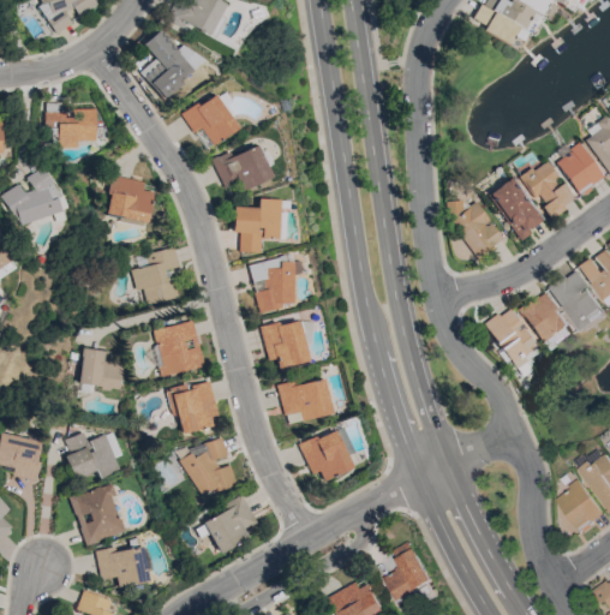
[(40,0),(43,11),(60,35),(73,25),(81,18),(99,5),(97,1),(96,0),(40,0)]
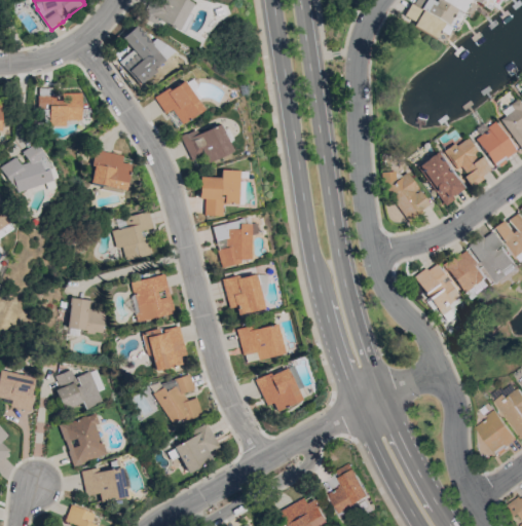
[(195,2),(191,0),(165,0),(164,2),(160,0),(157,0),(149,20),(159,24),(160,21),(183,30),(195,2)]
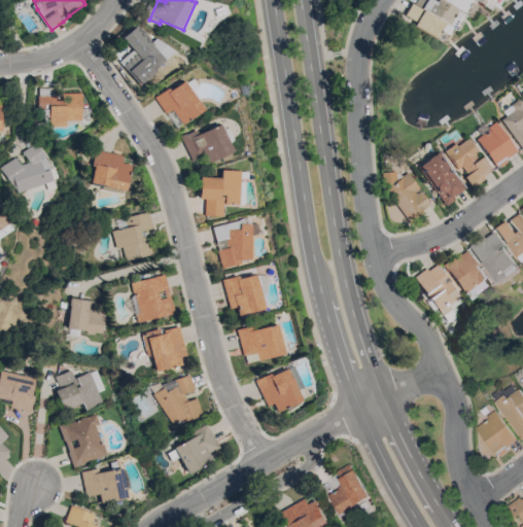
[(416,0),(406,21),(439,38),(447,23),(451,25),(459,8),(466,12),(472,0),(479,0),(484,2),(485,0),(416,0)]
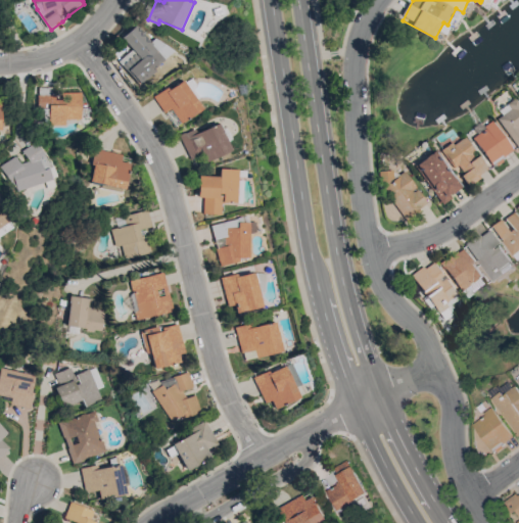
[(126,41),(135,50),(122,64),(139,81),(163,54),(137,29),(126,41)]
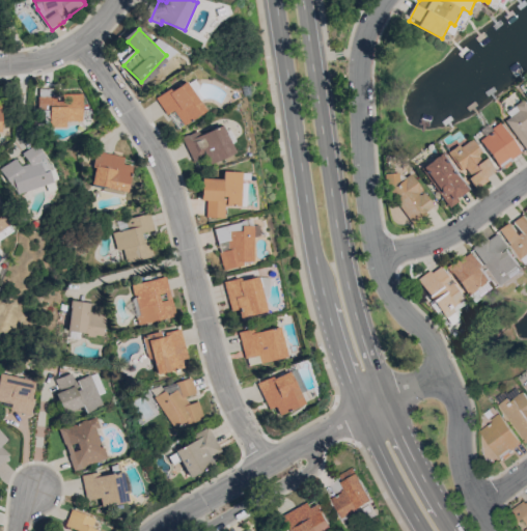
[(159,96),(168,114),(176,110),(185,124),(206,112),(190,81),(172,90),(171,89),(159,96)]
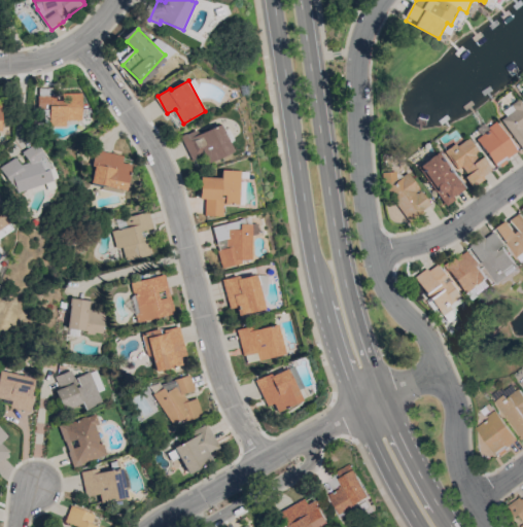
[(68,126),(68,120),(83,119),(82,93),(60,93),(60,94),(40,94),(40,106),(51,106),(51,126),(68,126)]
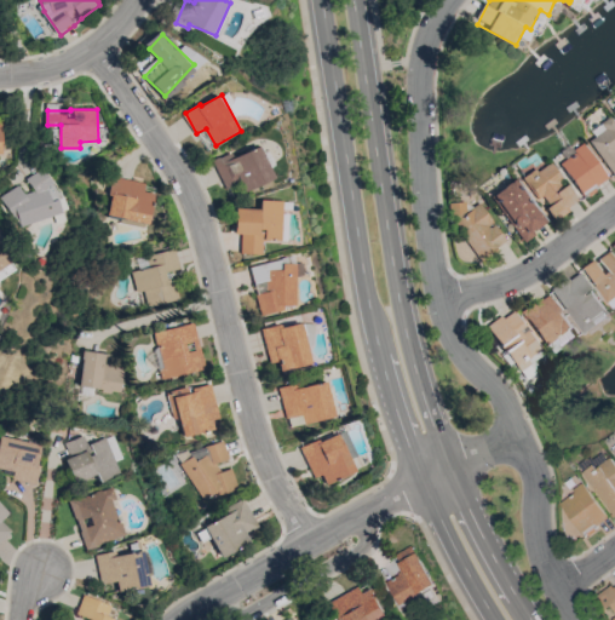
[(614,118),(588,136),(614,173),(614,118)]
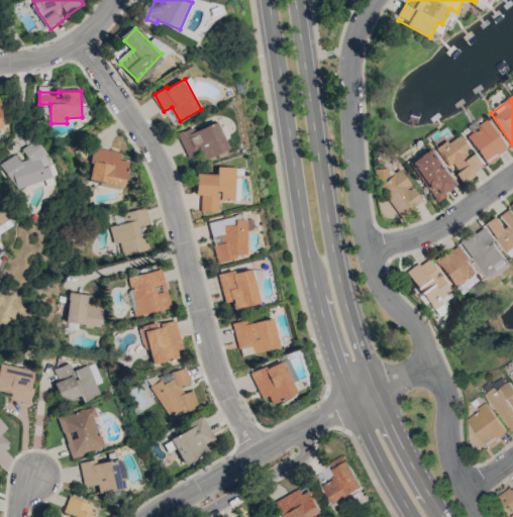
[(480,126),(481,128),(469,136),(488,164),(509,148),(490,120),(480,126)]
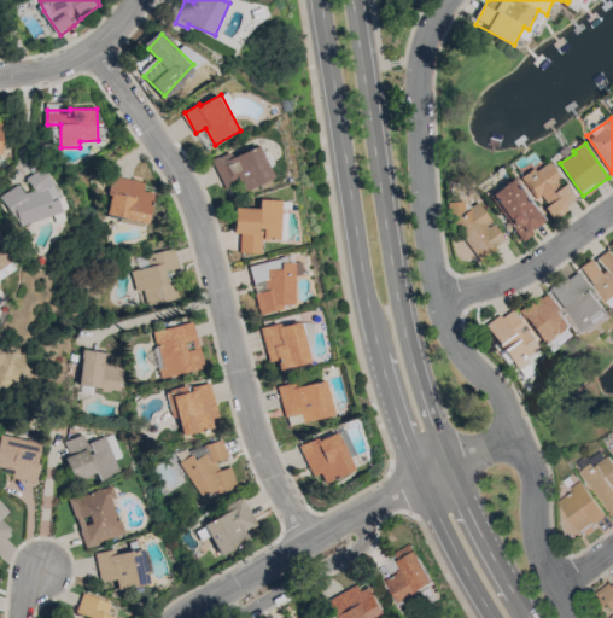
[(215,159),(227,187),(241,181),(245,191),(274,179),(261,145),(235,156),(233,152),(215,159)]
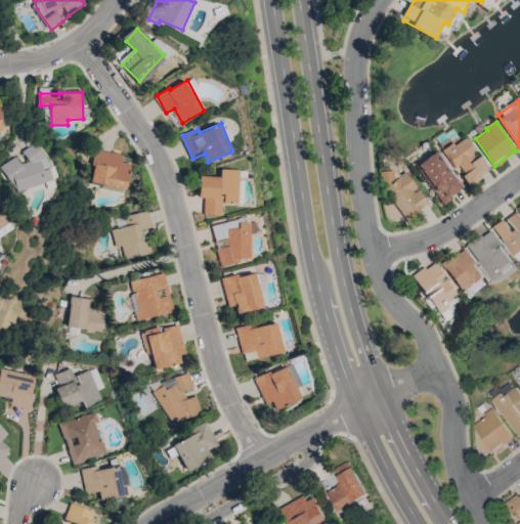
[(470,185),(491,171),(468,136),(456,145),(453,142),(444,148),(470,185)]
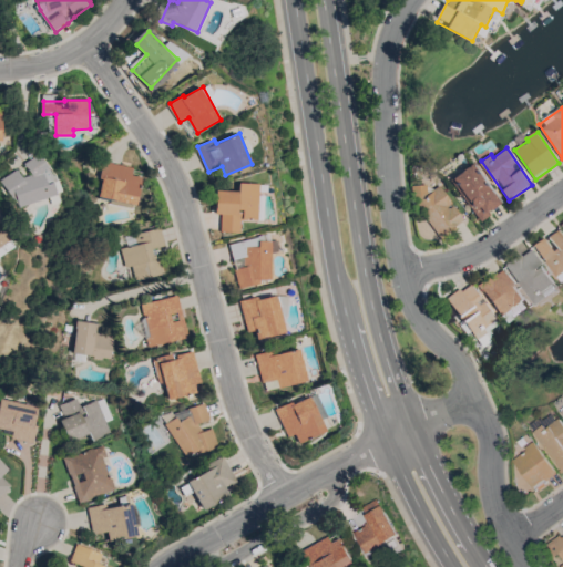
[(28,161),(32,175),(23,178),(21,172),(8,176),(19,208),(61,194),(47,154),(28,161)]
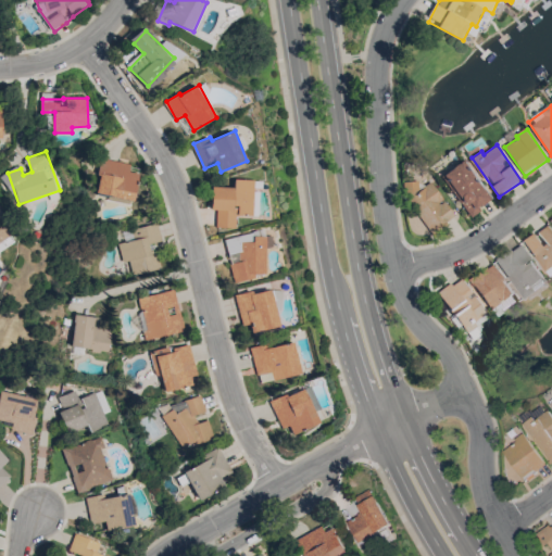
[(99,194),(136,200),(140,173),(132,172),(133,163),(104,159),(99,194)]
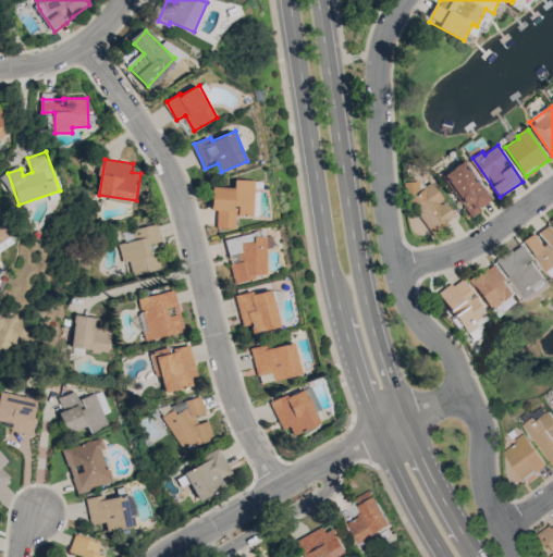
[(444,175),(474,218),(484,210),(481,207),(491,200),(465,161),(444,175)]
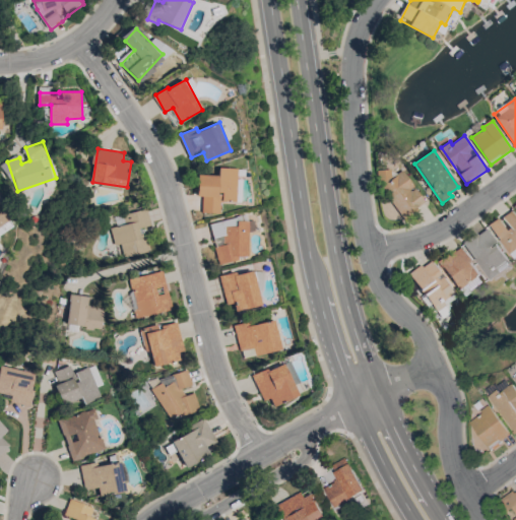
[(218,175),(199,175),(198,196),(203,196),(203,212),(220,213),(221,201),(237,201),(238,169),(218,168),(218,175)]
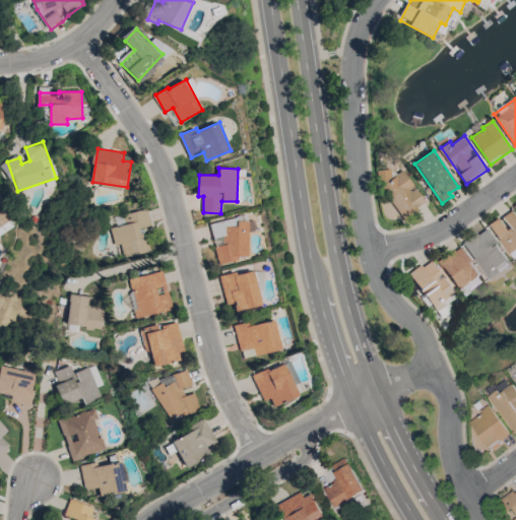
[(428,202),(404,171),(395,177),(388,168),(376,177),(406,217),(428,202)]
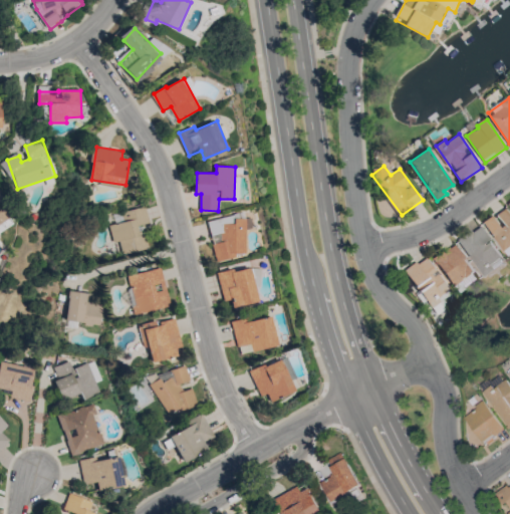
[(0,225),(14,217),(0,195),(0,225)]
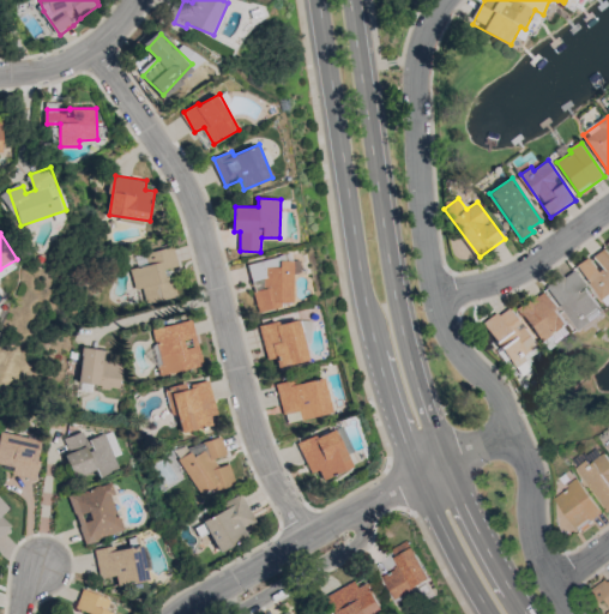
[(180,298),(174,271),(182,270),(178,247),(150,253),(152,265),(133,269),(138,290),(146,289),(149,304),(180,298)]
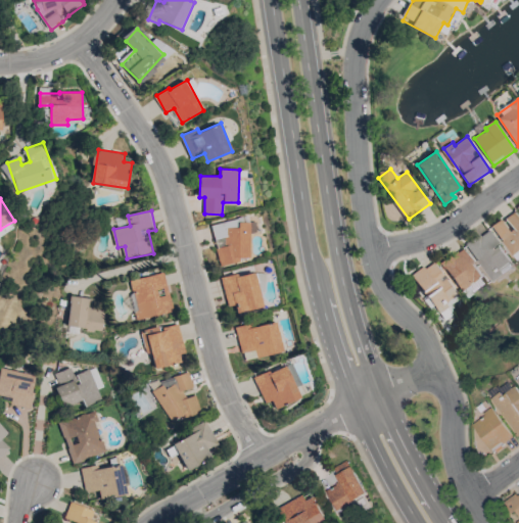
[(518,215),(516,211),(505,221),(504,218),(493,226),(518,260),(518,215)]
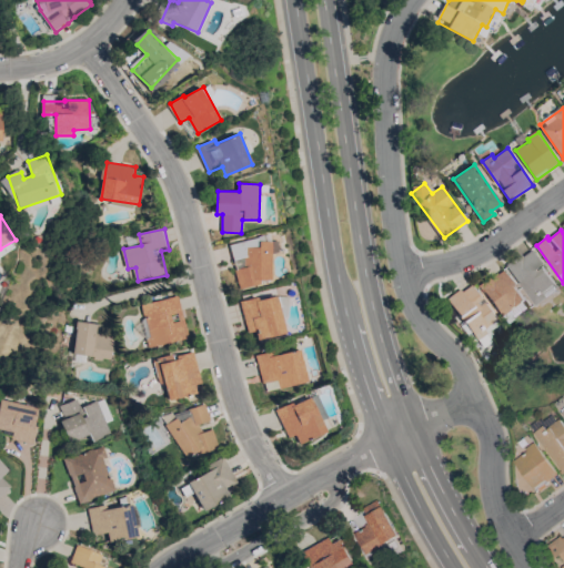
[(232,242),(233,259),(244,259),(245,269),(238,269),(239,286),(261,286),(261,280),(272,280),(272,253),(279,253),(278,240),(232,242)]
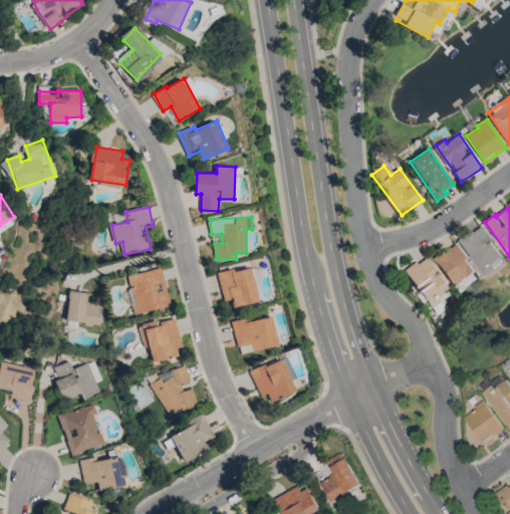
[(507,263),(484,225),(461,239),(484,277),(507,263)]
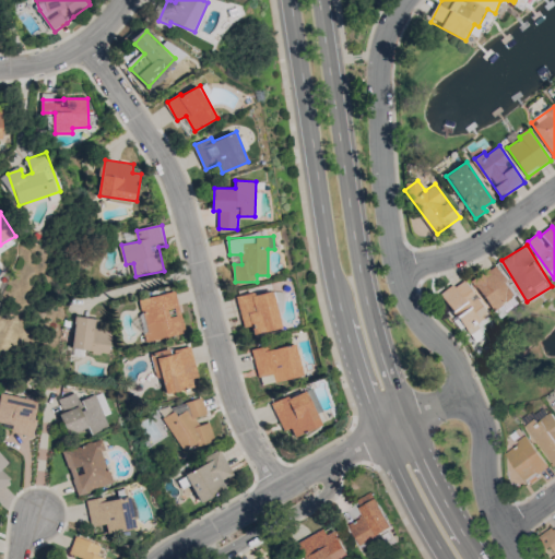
[(519,295),(496,264),(473,282),(496,312),(519,295)]
